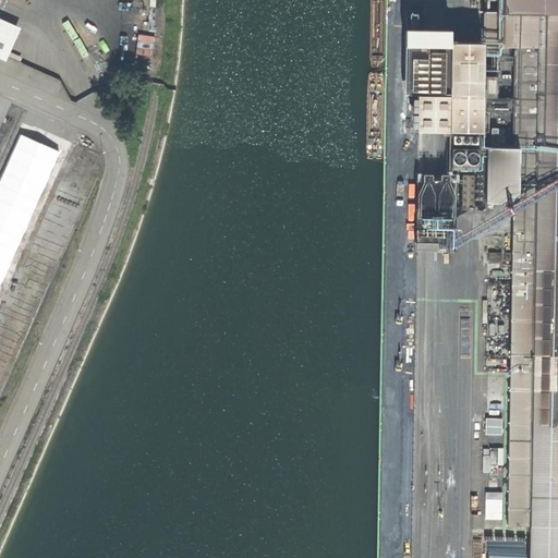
[(557,0),(497,0),(498,11),(557,12),(557,0)]
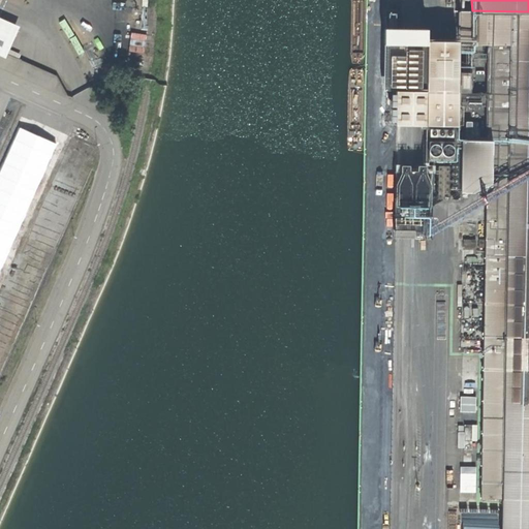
[(528,528),(528,11),(472,10),(460,10),(459,43),(489,44),(488,93),(488,106),(488,139),(461,139),(461,163),(461,191),(486,191),(485,239),(485,247),(481,498),(502,498),(501,528),(528,528)]
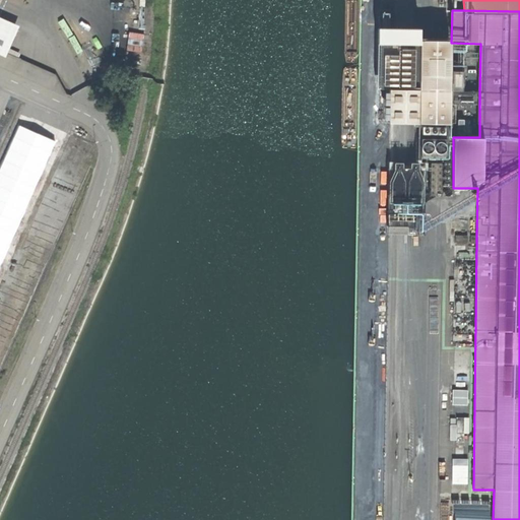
[(0,17),(0,53),(6,56),(18,26),(0,17)]
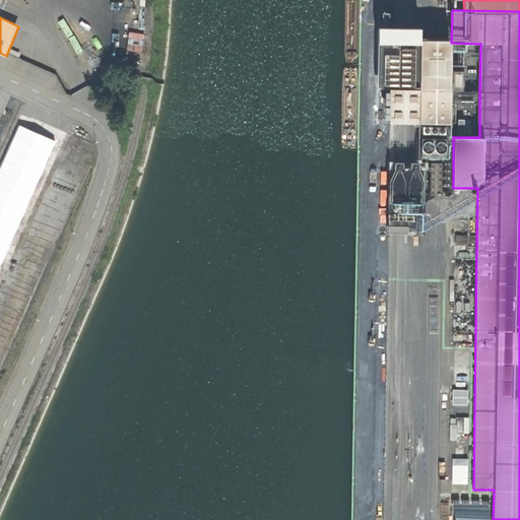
[(388,122),(418,123),(419,40),(419,28),(396,28),(389,28),(381,27),(378,27),(376,88),(388,87),(388,122)]
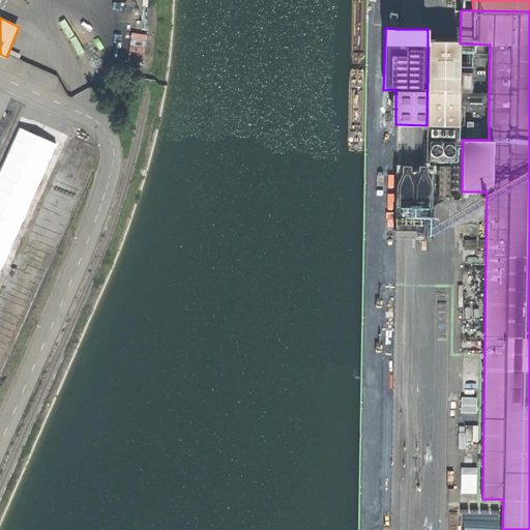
[(131,33),(128,58),(144,60),(147,34),(131,33)]
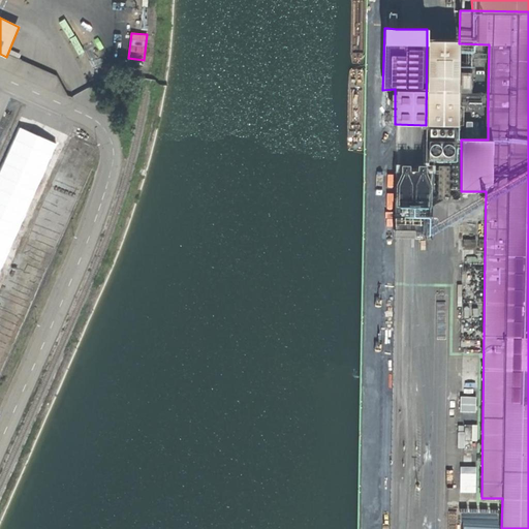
[(456,125),(458,41),(427,40),(426,125),(456,125)]
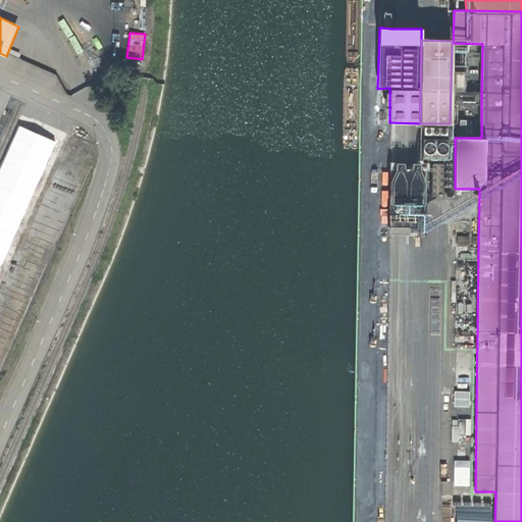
[(481,105),(481,92),(464,92),(464,71),(454,71),(454,105),(481,105)]
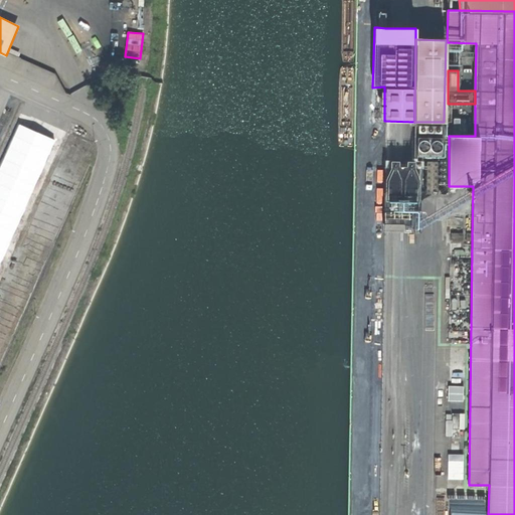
[(444,122),(414,122),(413,155),(424,154),(424,148),(440,147),(440,154),(444,154),(444,122)]
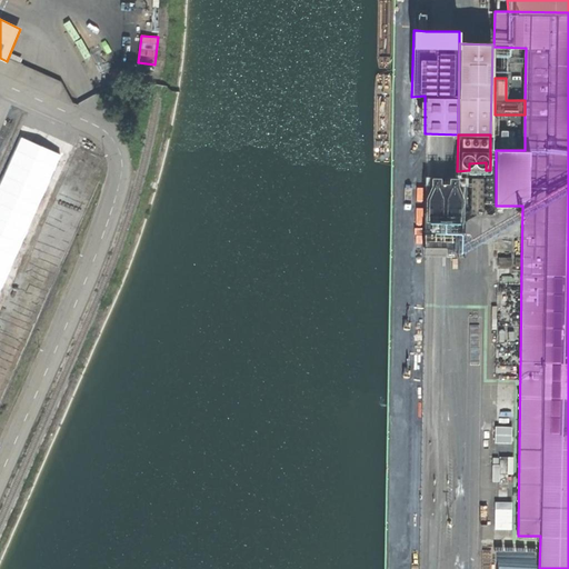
[(486,175),(469,175),(468,215),(496,215),(496,206),(496,176),(486,175)]
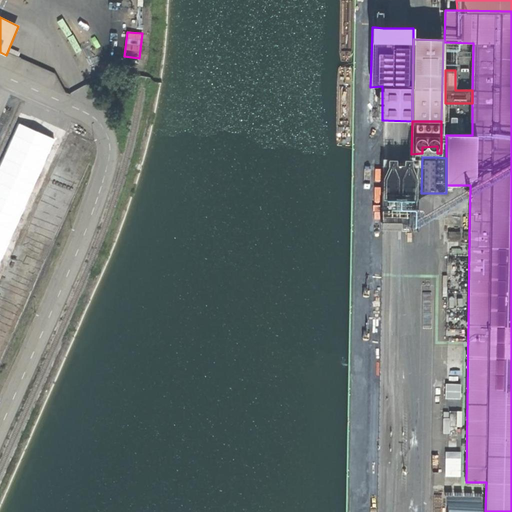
[(413,165),(381,165),(381,222),(405,222),(412,222),(412,209),(413,165)]
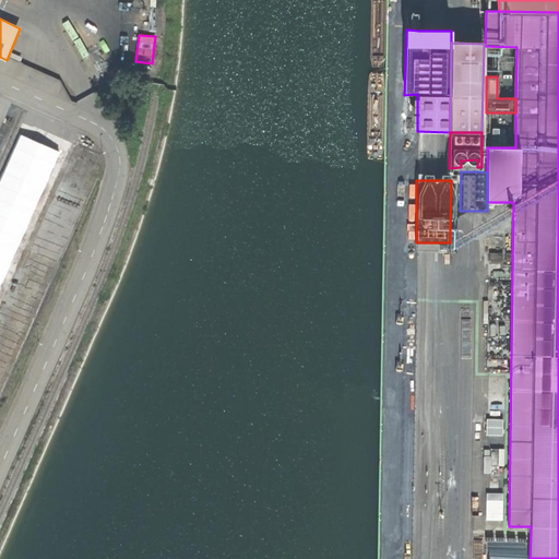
[(85,205),(88,197),(63,185),(59,193),(69,198),(85,205)]
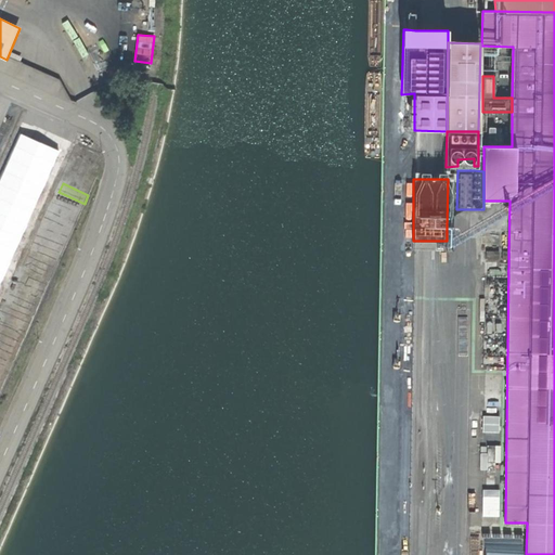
[(489,446),(486,446),(487,472),(495,472),(495,446),(502,446),(502,417),(489,417),(489,446)]
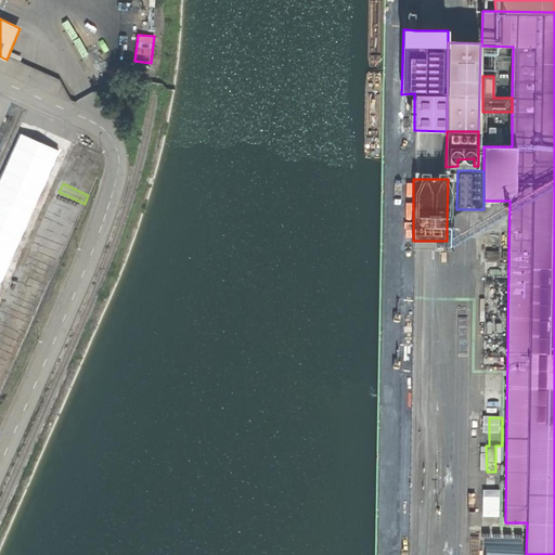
[(485,514),(500,514),(500,488),(483,488),(485,514)]
